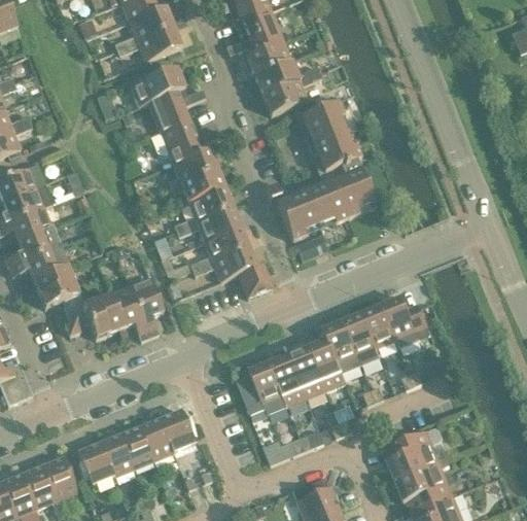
[(0,35),(18,28),(6,0),(0,0),(0,35)]
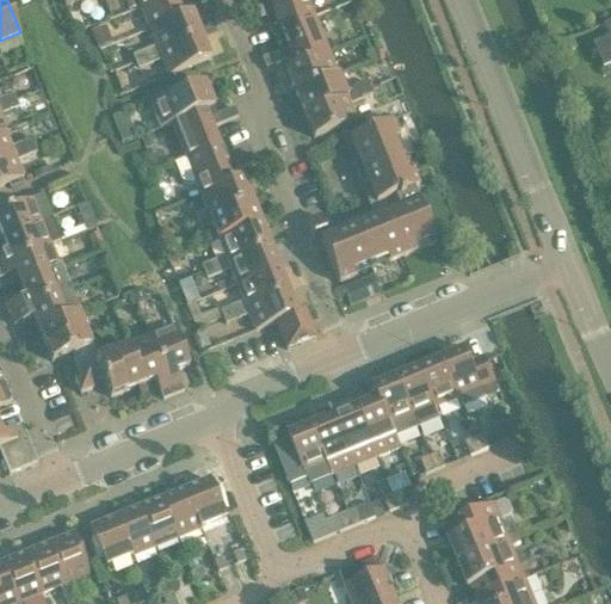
[(161,55),(167,72),(210,55),(191,10),(183,13),(177,0),(137,0),(155,42),(133,51),(137,65),(161,55)]
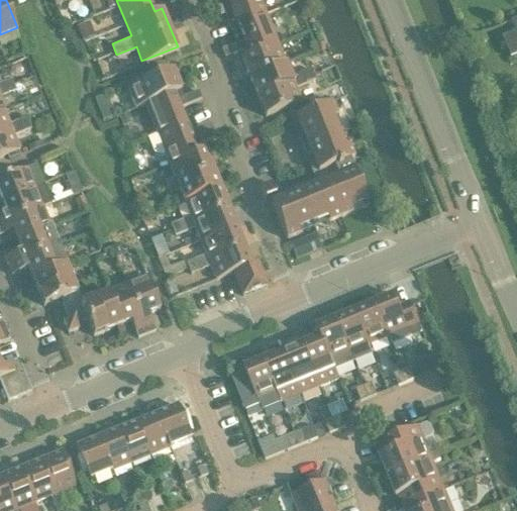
[(228,0),(237,21),(265,10),(261,0),(228,0)]
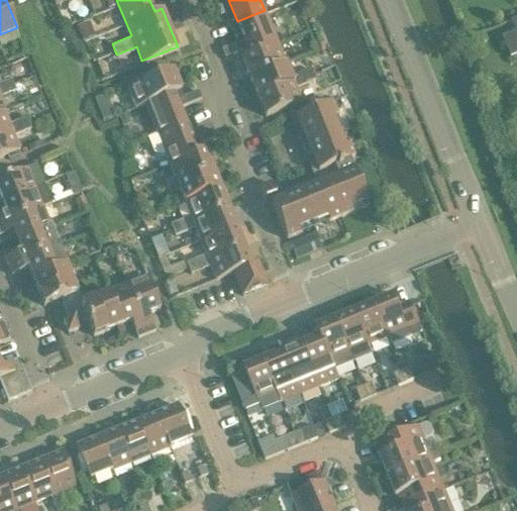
[(209,15),(224,10),(221,1),(206,7),(209,15)]
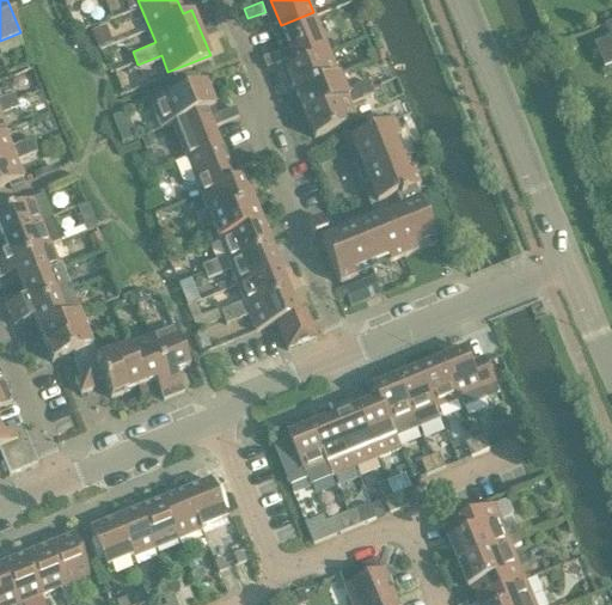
[(281,25),(294,60),(295,61),(329,48),(313,12),(281,25)]
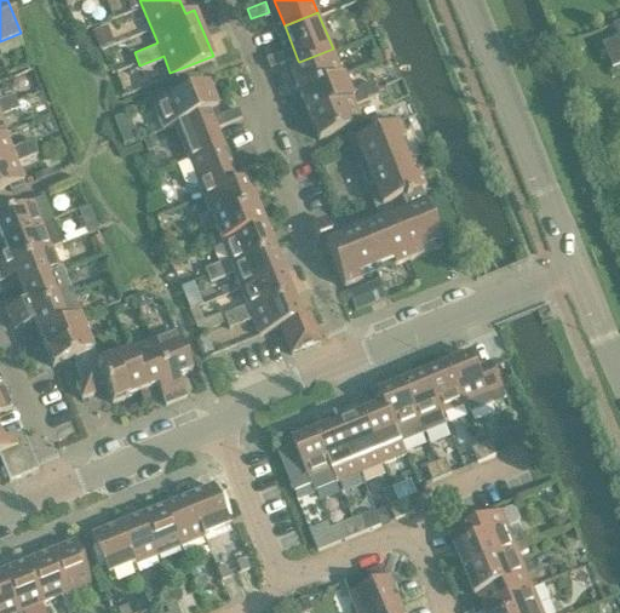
[(619,58),(619,18),(615,21),(619,32),(602,38),(613,63),(619,58)]
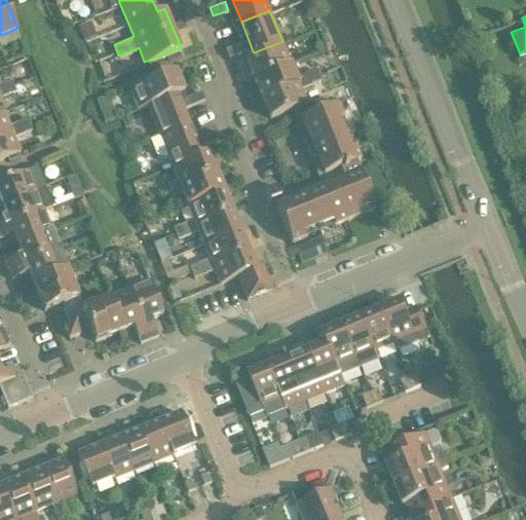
[(225,46),(228,54),(243,48),(239,40),(225,46)]
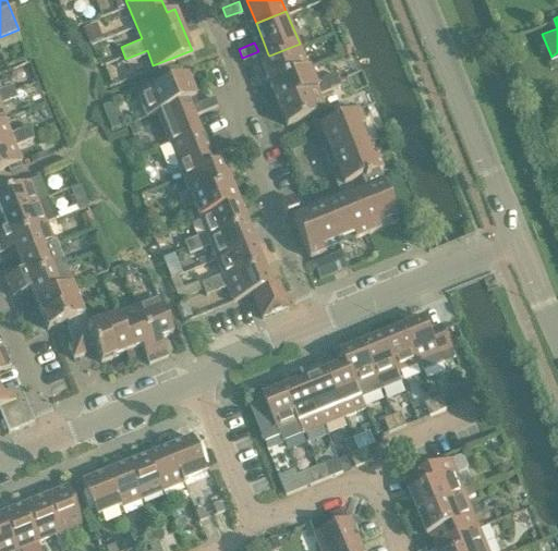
[(261,58),(269,80),(307,64),(300,44),(269,56),(268,54),(261,58)]
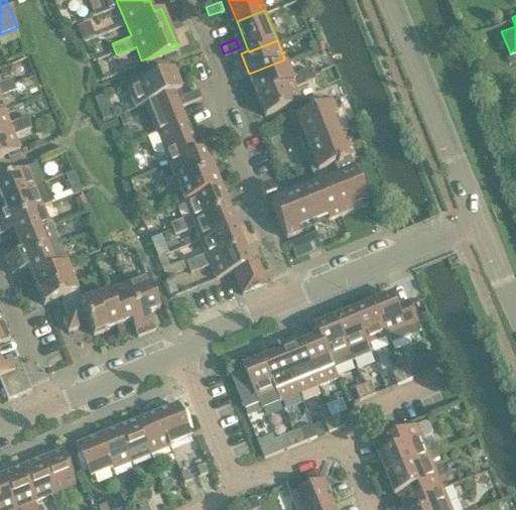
[(249,74),(257,93),(292,79),(295,85),(304,81),(300,70),(290,74),(284,59),(249,74)]
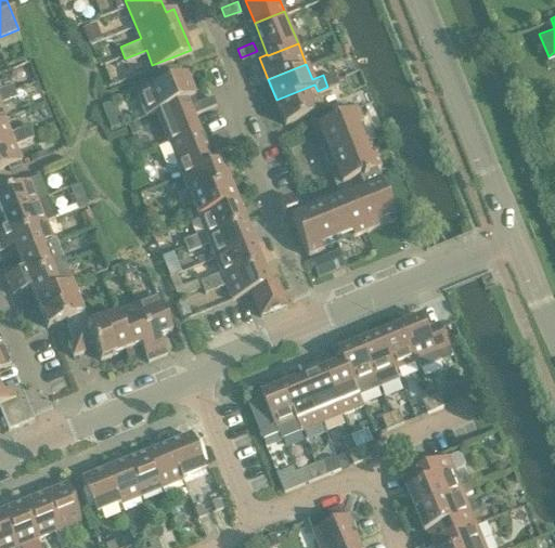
[(323,75),(327,87),(338,82),(334,70),(323,75)]
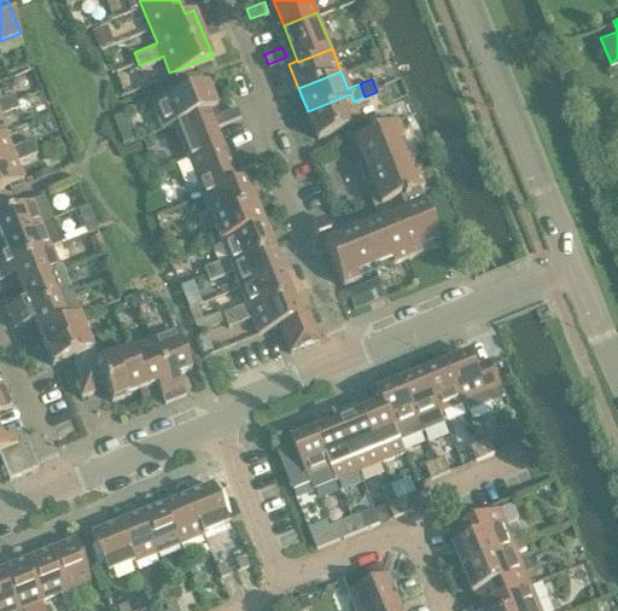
[(162,126),(173,121),(207,106),(208,108),(216,104),(207,80),(152,102),(162,126)]
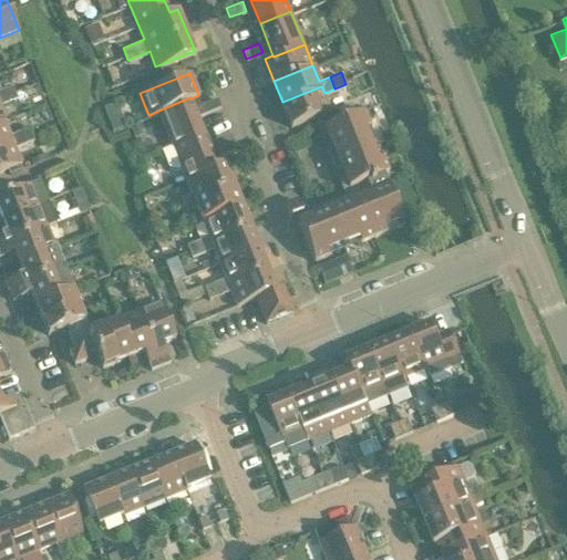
[(2,87),(7,100),(17,95),(12,83),(2,87)]
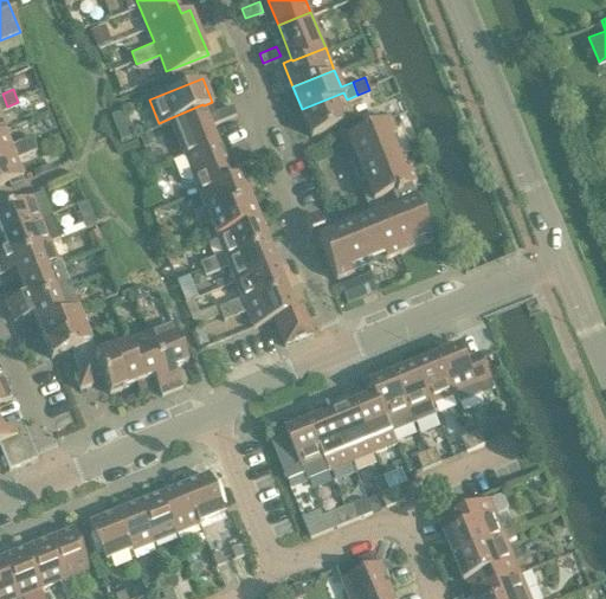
[(353,115),(347,100),(343,92),(302,109),(311,131),(353,115)]
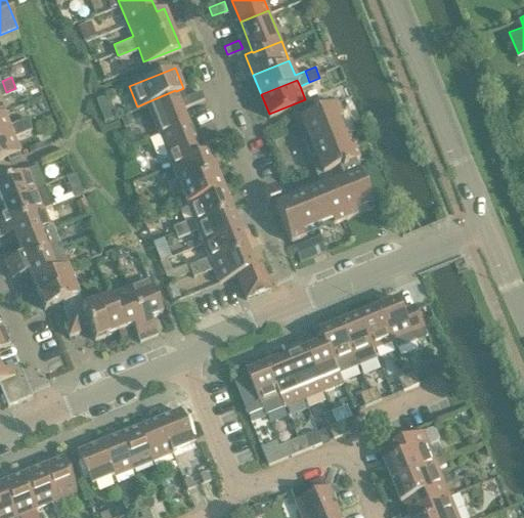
[(146,102),(150,114),(158,131),(148,134),(149,137),(188,122),(181,105),(188,103),(204,96),(200,88),(178,97),(176,91),(175,90),(146,102)]
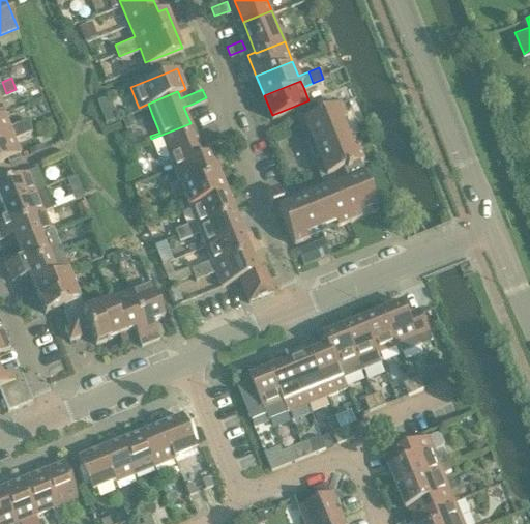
[(325,173),(342,166),(346,177),(278,204),(293,241),(306,236),(304,231),(334,219),(336,224),(377,207),(362,170),(358,159),(362,157),(340,102),(302,116),(325,173)]
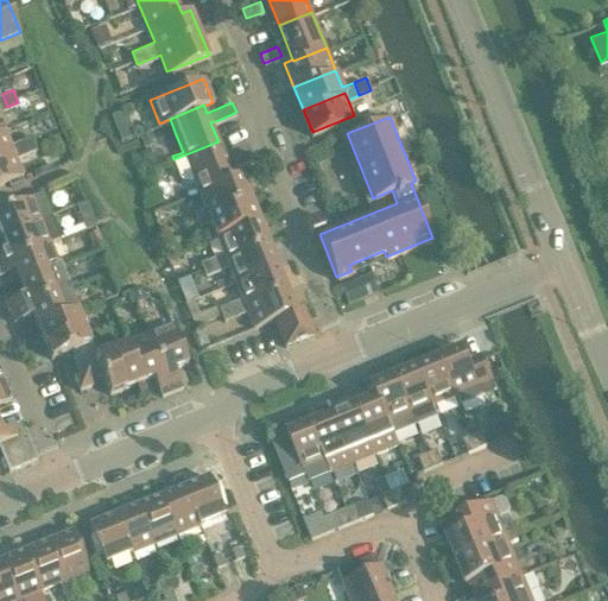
[(0,153),(13,149),(17,156),(26,152),(20,139),(12,143),(5,126),(0,128),(0,153)]
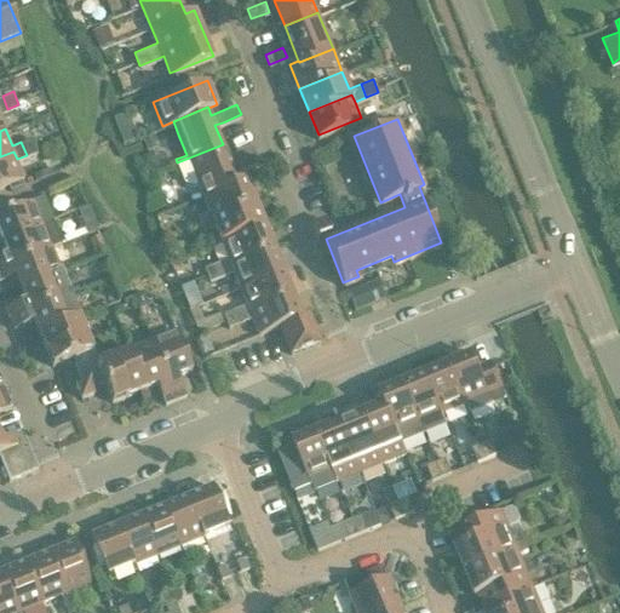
[(21,142),(27,155),(36,152),(32,137),(21,142)]
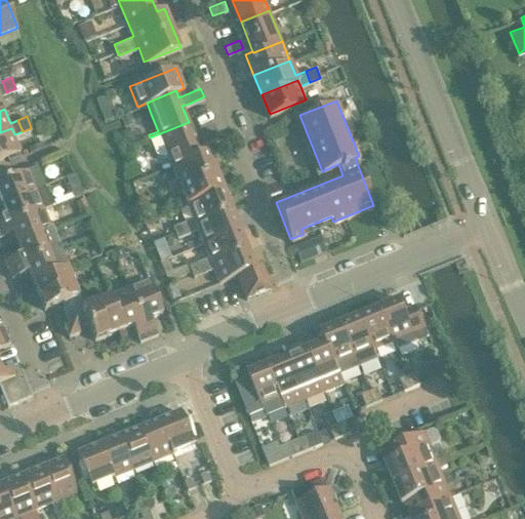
[(163,153),(166,151),(172,165),(201,153),(200,152),(189,122),(150,137),(156,151),(163,153)]
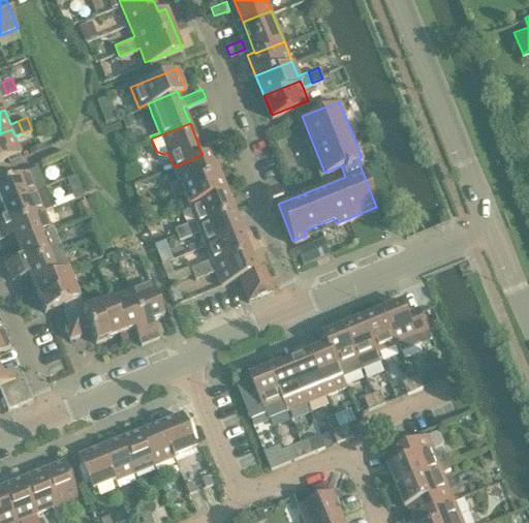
[(206,144),(221,137),(218,128),(203,134),(206,144)]
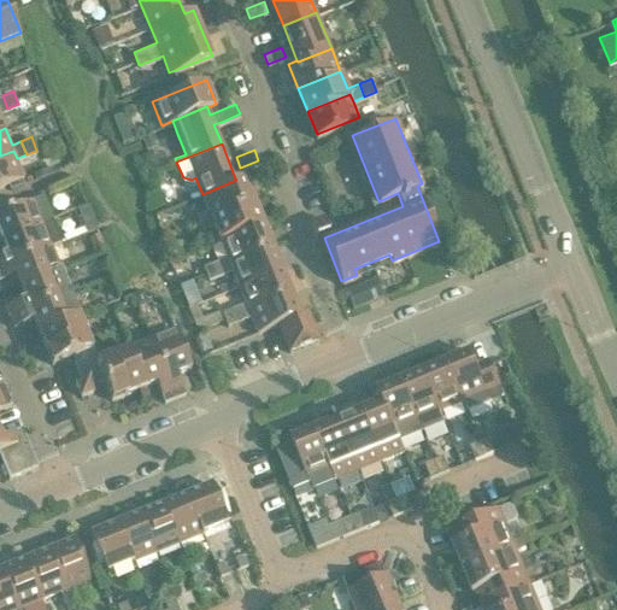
[(0,185),(24,176),(17,158),(13,151),(0,156),(0,185)]
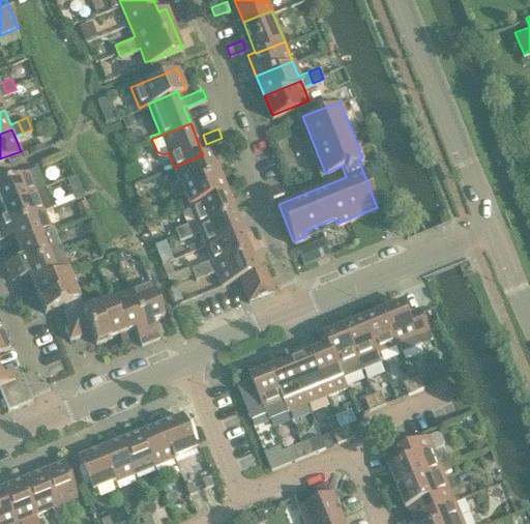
[(174,167),(178,179),(181,185),(219,171),(211,150),(202,153),(203,154),(174,167)]
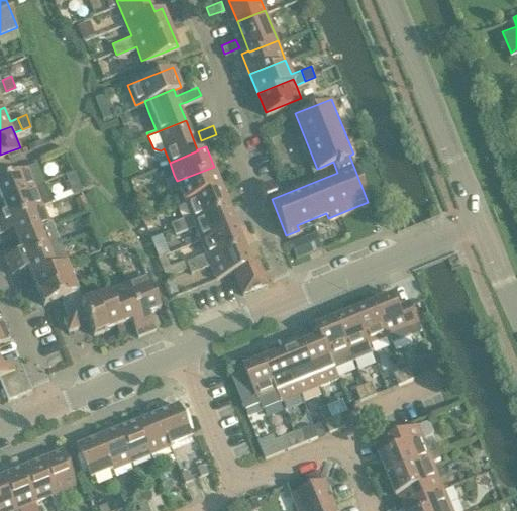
[(0,193),(2,197),(44,181),(36,162),(0,176),(0,193)]
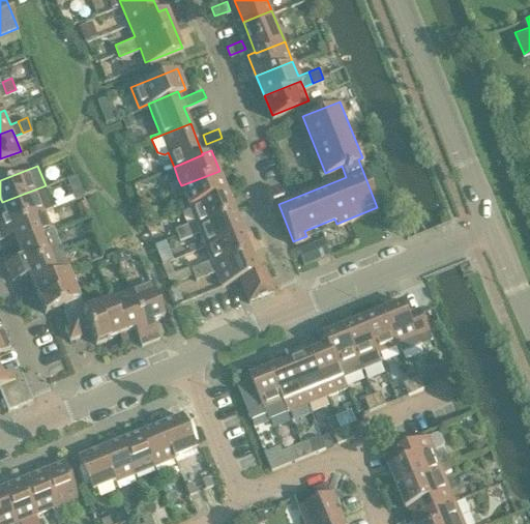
[(184,191),(189,205),(227,190),(219,171),(181,185),(178,179),(169,183),(174,195),(184,191)]
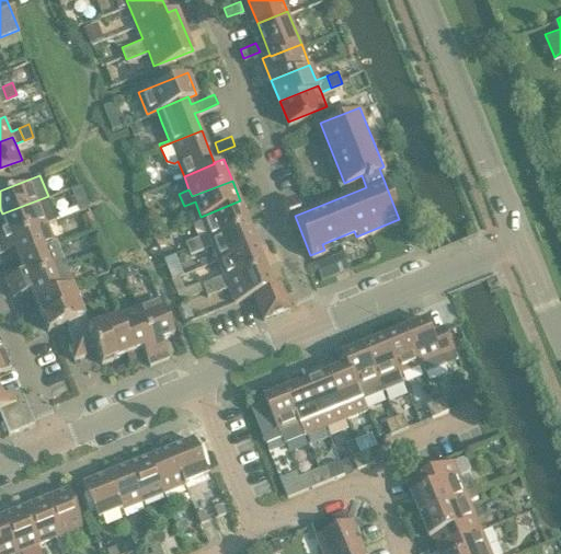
[(286,212),(287,212),(298,208),(294,195),(282,199),(286,212)]
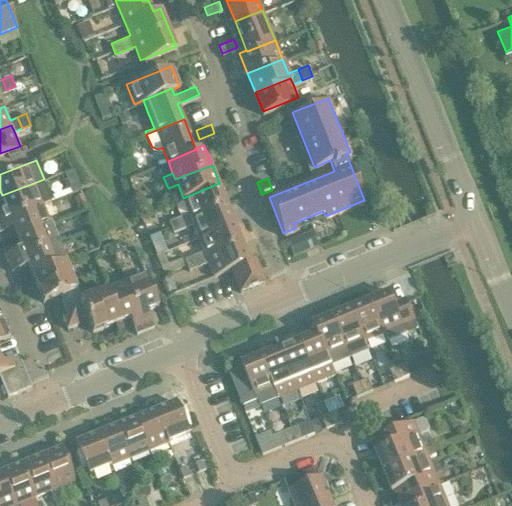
[(0,208),(0,217),(42,201),(41,200),(51,196),(44,179),(2,195),(6,206),(0,208)]
